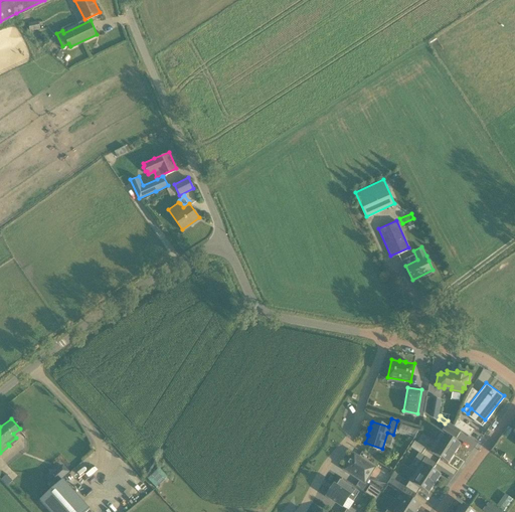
[(462,419),(458,427),(461,429),(470,435),(474,428),(462,419)]
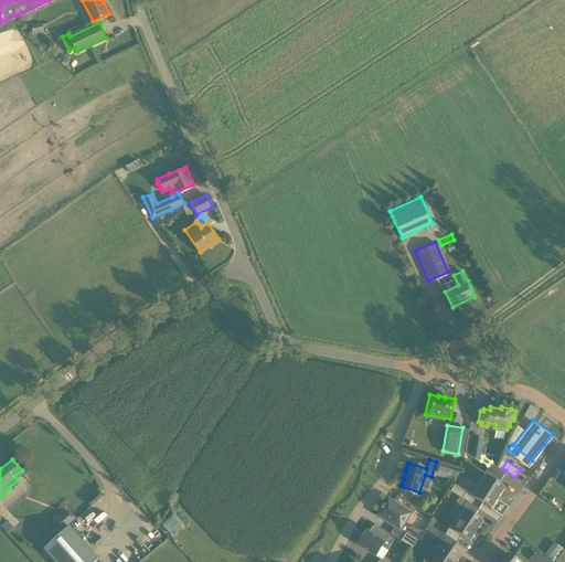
[(488,465),(486,469),(500,479),(505,470),(502,468),(499,466),(491,462),(488,465)]
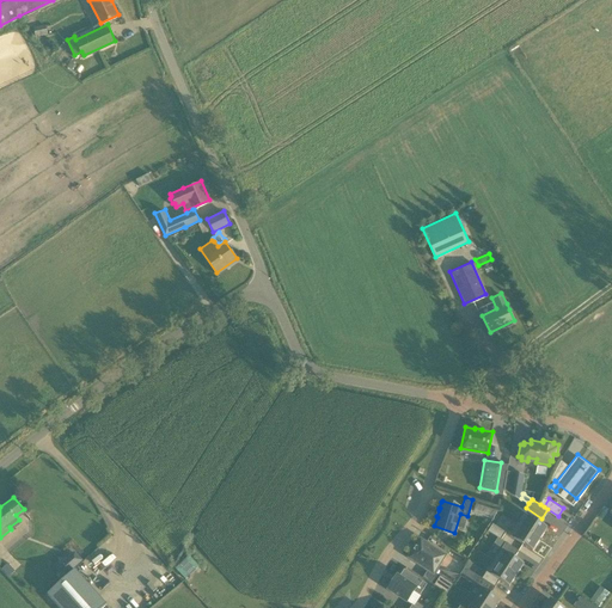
[(485,505),(483,514),(493,516),(497,509),(485,505)]
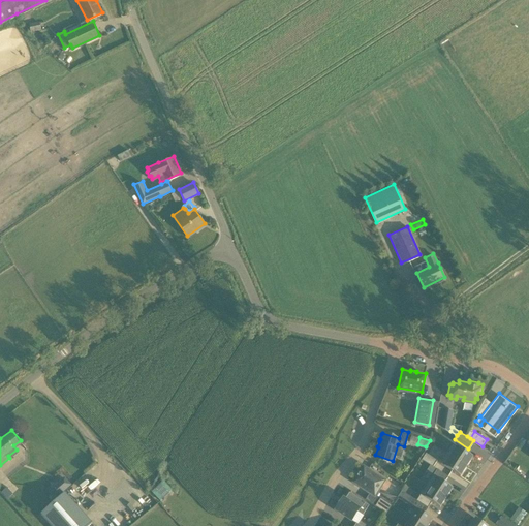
[(473,455),(454,442),(446,452),(466,464),(473,455)]
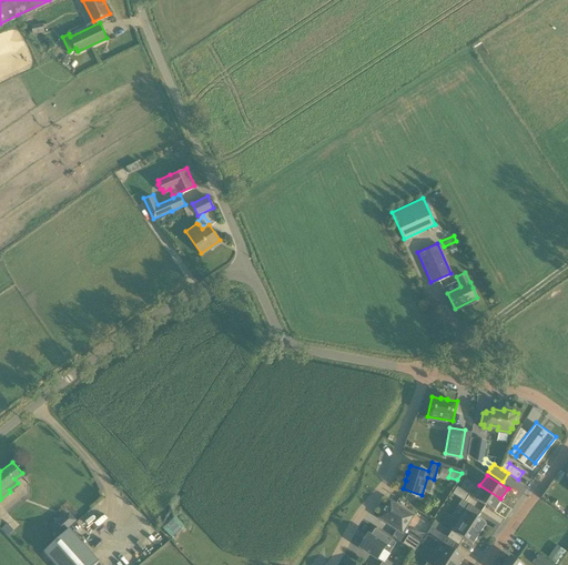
[(469,493),(457,484),(453,492),(465,500),(469,493)]
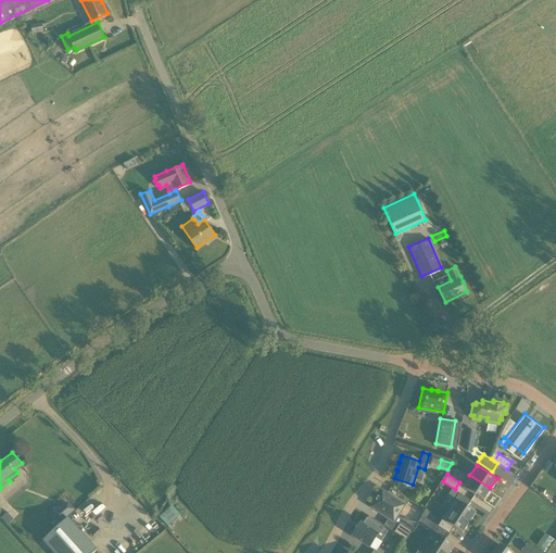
[(490,488),(469,475),(463,485),(483,499),(490,488)]
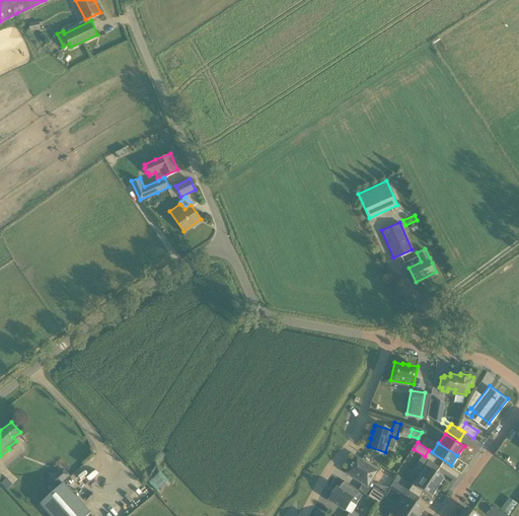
[(357,455),(347,471),(367,485),(378,469),(357,455)]
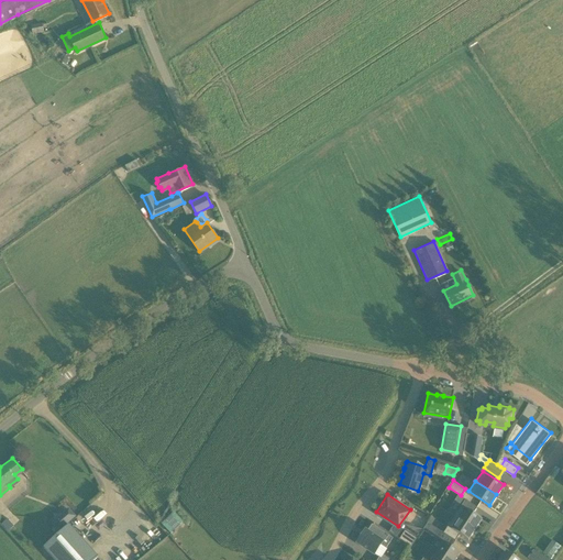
[(482,517),(473,512),(477,505),(465,497),(461,504),(454,514),(475,528),(482,517)]
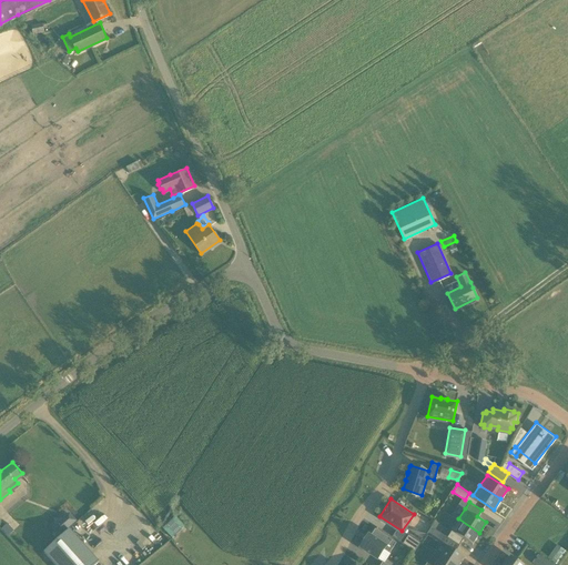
[(68,510),(52,524),(60,532),(75,517),(68,510)]
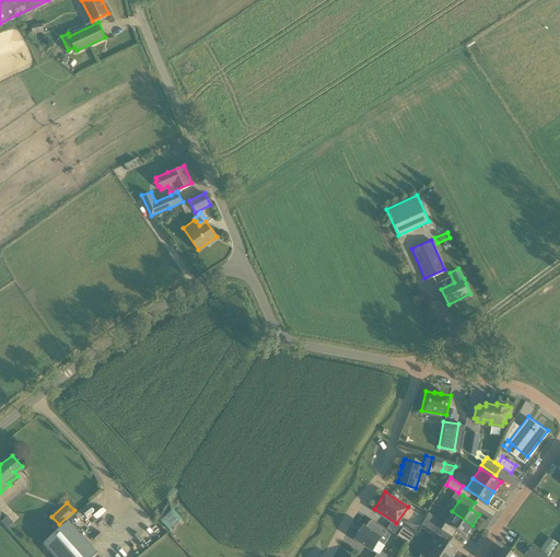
[(452,511),(441,528),(453,535),(457,530),(466,535),(473,525),(452,511)]
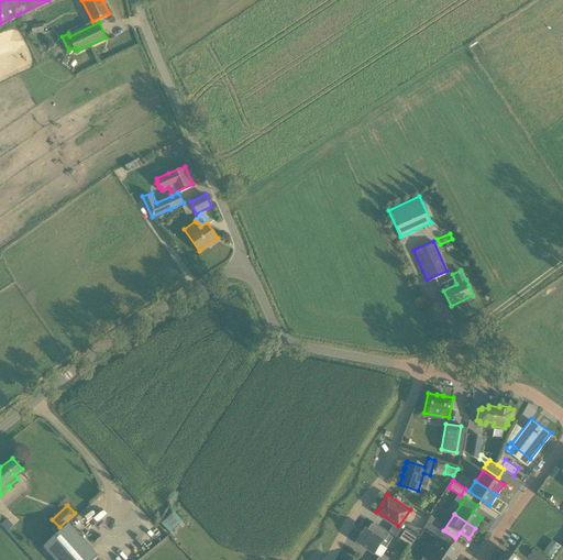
[(428,520),(422,528),(434,536),(439,528),(428,520)]
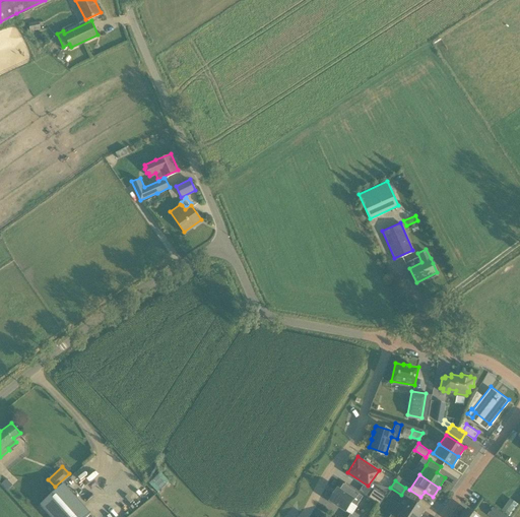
[(63,482),(40,503),(52,516),(84,516),(89,512),(63,482)]
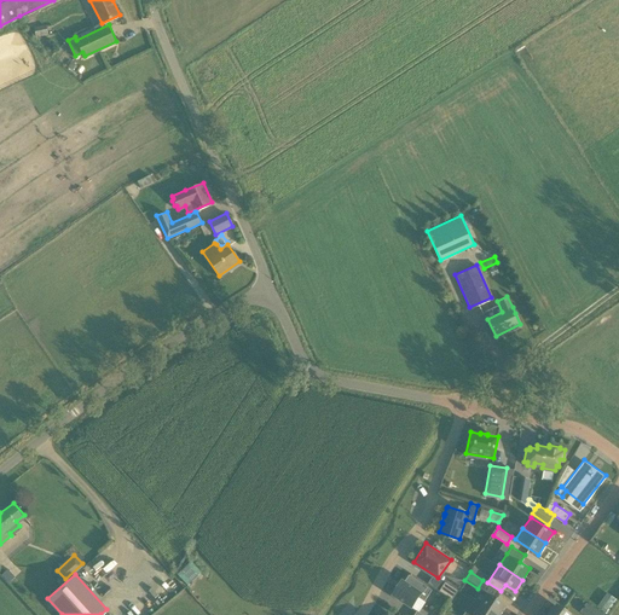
[(424,601),(432,589),(409,574),(404,581),(403,580),(393,595),(412,607),(418,597),(424,601)]
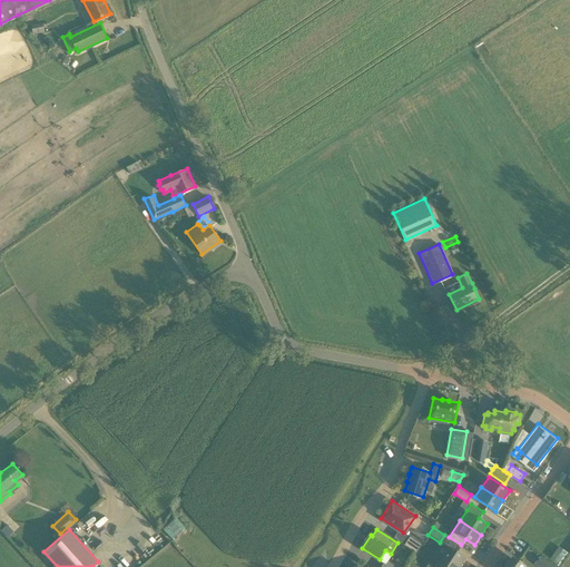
[(410,535),(404,544),(416,551),(422,543),(410,535)]
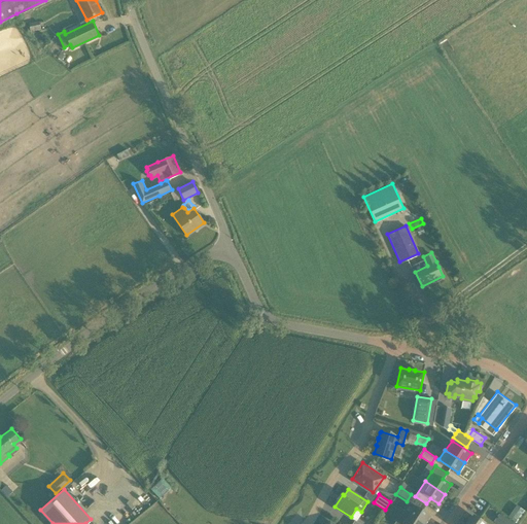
[(424,523),(430,515),(415,504),(409,515),(423,523),(424,523)]
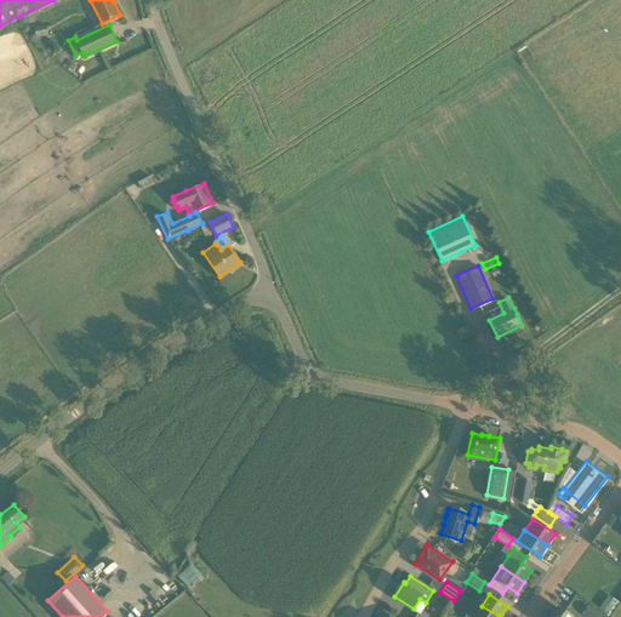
[(580,607),(585,600),(576,594),(571,601),(580,607)]
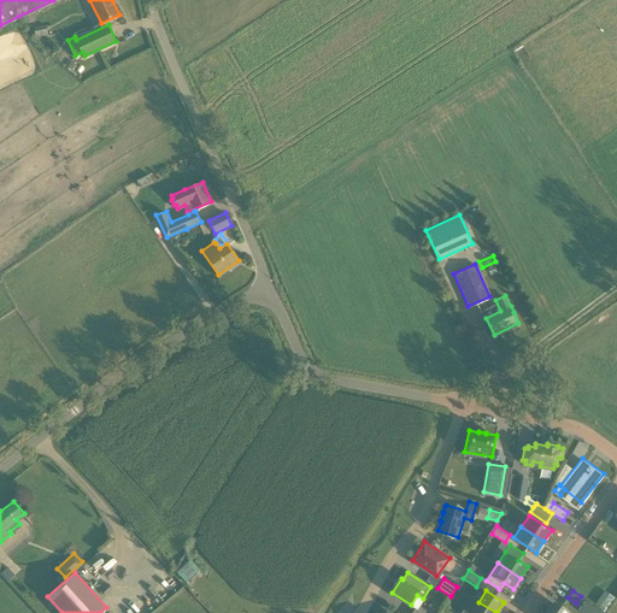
[(587,601),(580,609),(585,612),(601,612),(603,612),(587,601)]
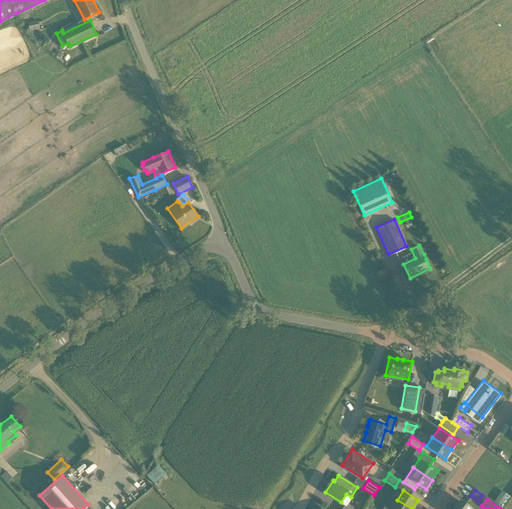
[(411,508),(397,500),(390,508),(411,508)]
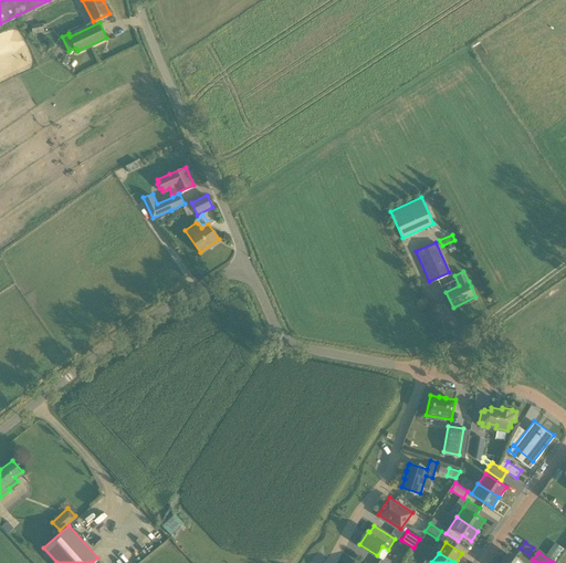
[(509,553),(501,562),(521,562),(522,561),(509,553)]
